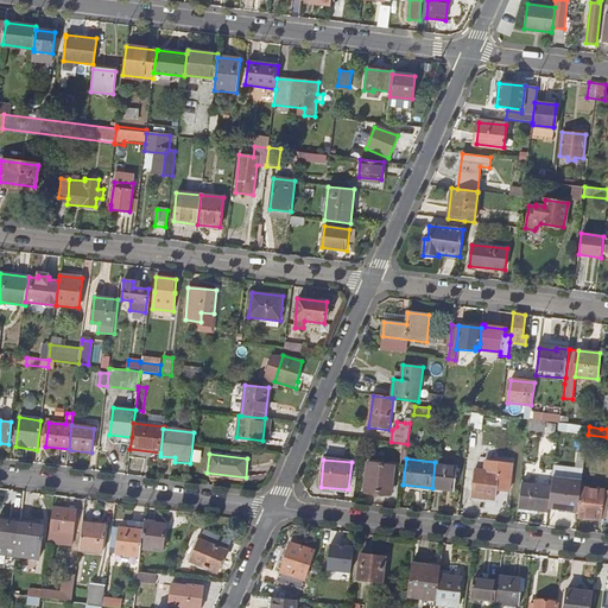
[(457,466),(435,462),(432,488),(454,491),(457,466)]
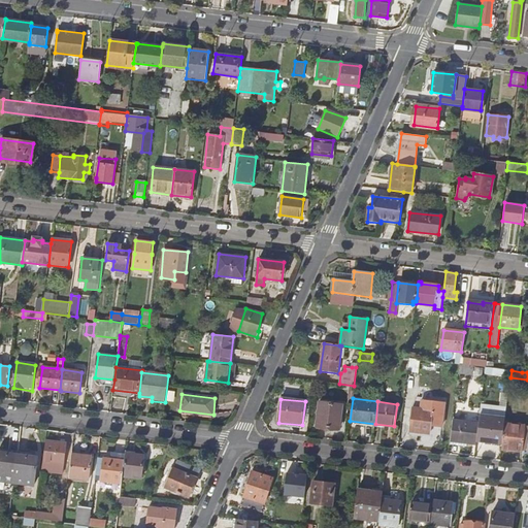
[(320,402),(317,427),(339,429),(341,404),(320,402)]
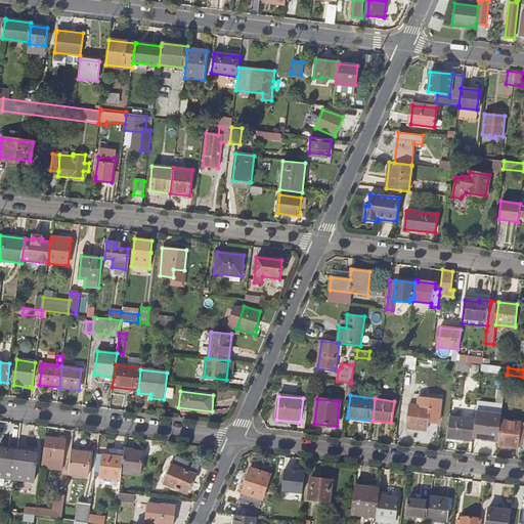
[(429,407),(409,405),(406,428),(426,431),(429,407)]
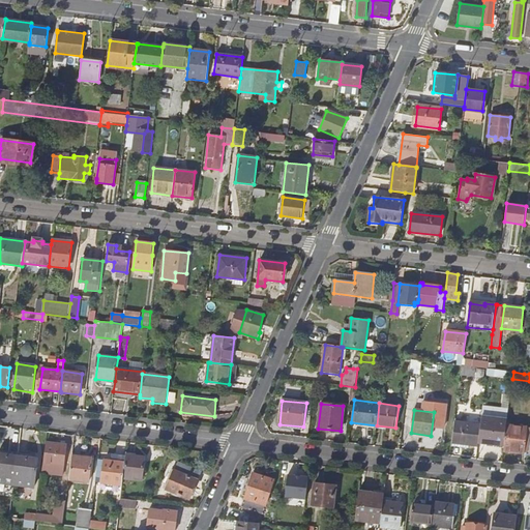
[(504,445),(506,425),(507,419),(481,417),(481,424),(479,439),(478,442),(504,445)]
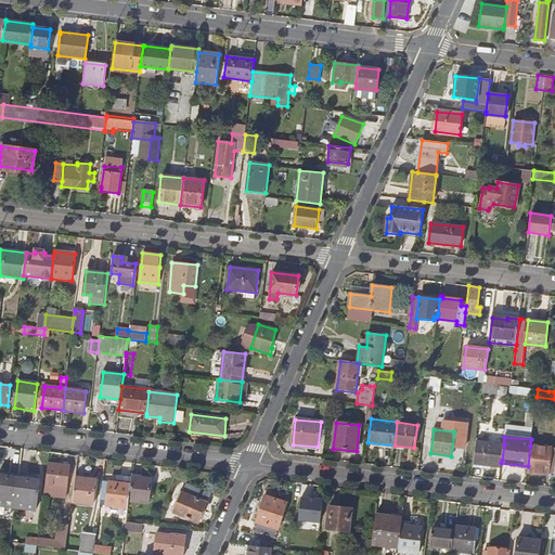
[(502,460),(504,444),(477,441),(474,464),(501,467),(501,463),(502,460)]
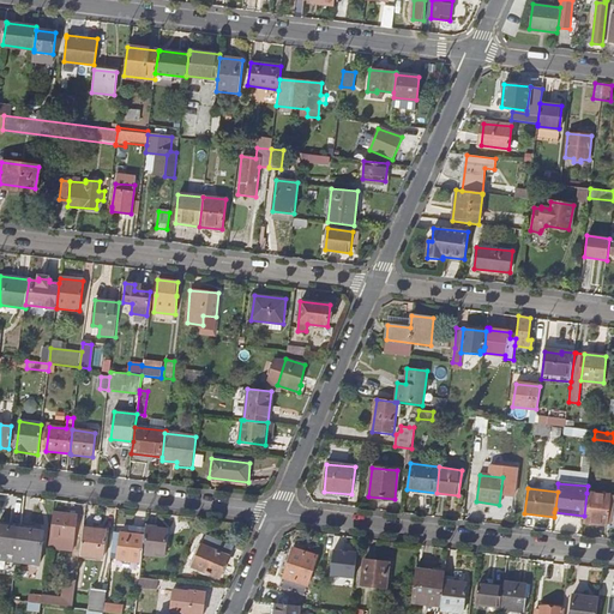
[(584,516),(583,523),(608,525),(612,495),(587,493),(584,516)]
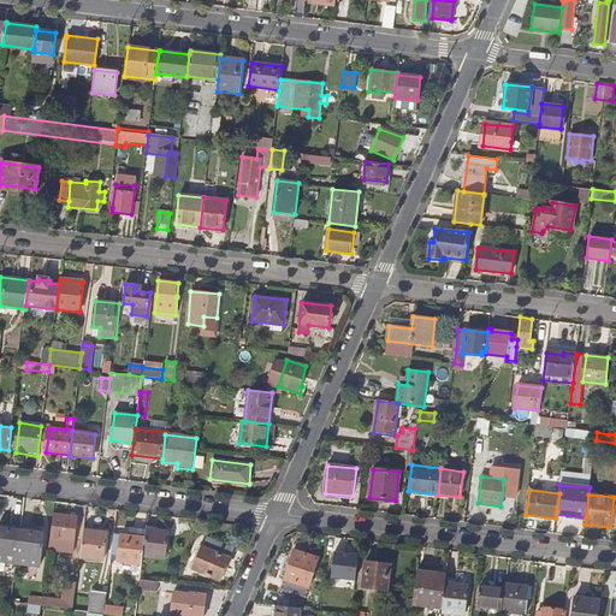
[(504,508),(517,508),(517,498),(504,498),(504,508)]
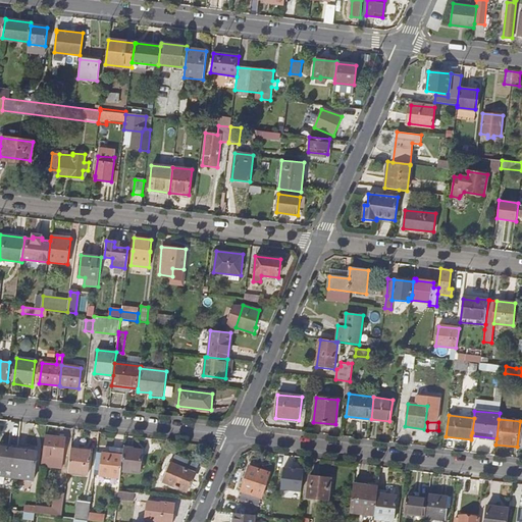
[(46,435),(42,466),(62,468),(65,437),(46,435)]
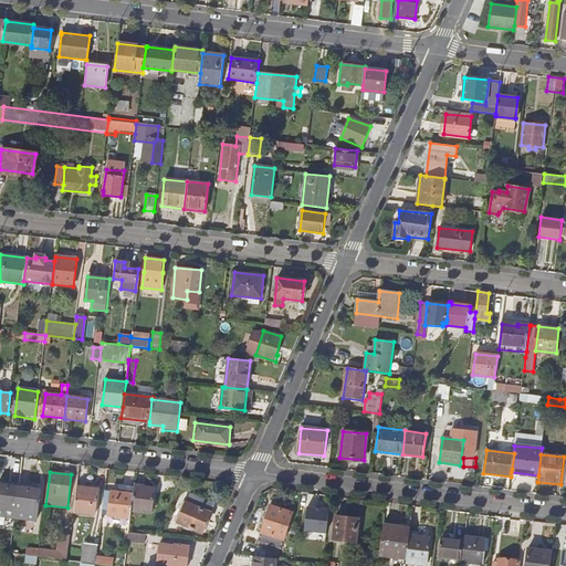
[(0,515),(37,520),(40,490),(0,484),(0,515)]
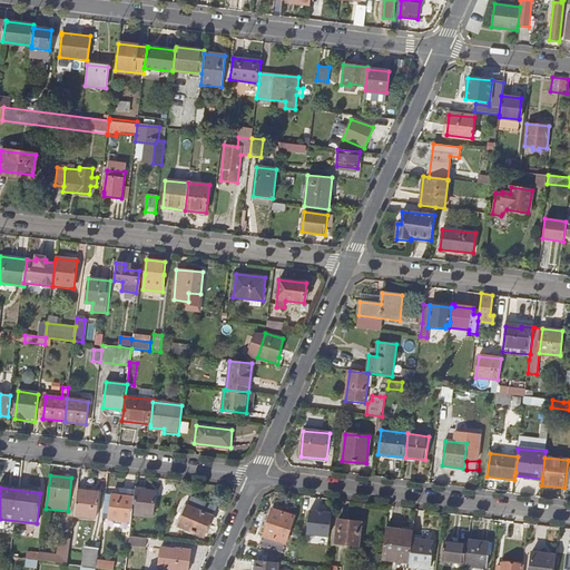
[(135,489),(134,497),(133,514),(153,517),(156,491),(135,489)]
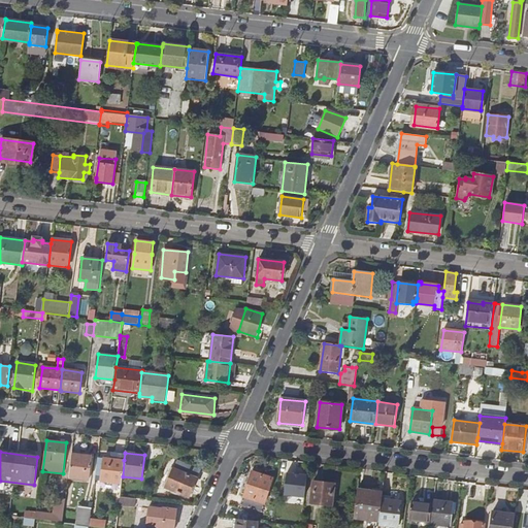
[(71,454),(68,477),(89,480),(92,456),(71,454)]
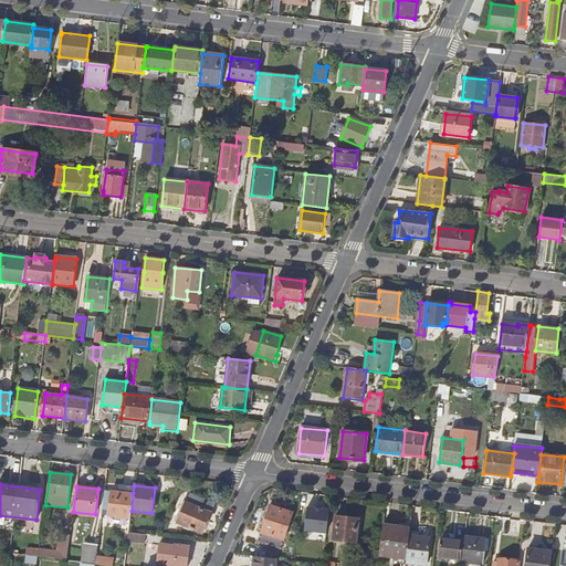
[(130,519),(132,511),(133,493),(112,491),(108,515),(130,519)]
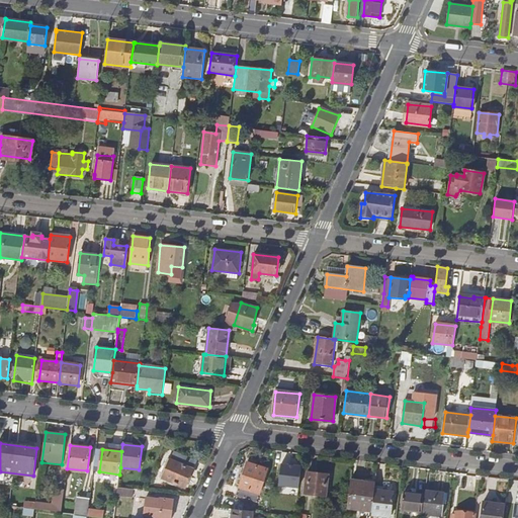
[(174,451),(171,459),(193,469),(196,460),(174,451)]
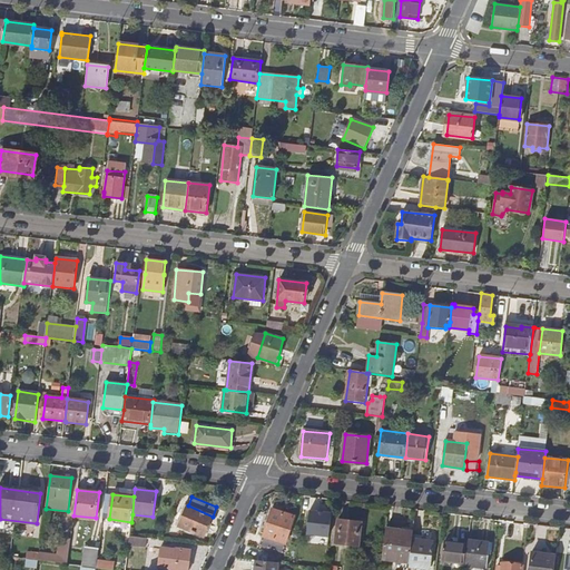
[(213,517),(188,505),(179,527),(204,537),(213,517)]
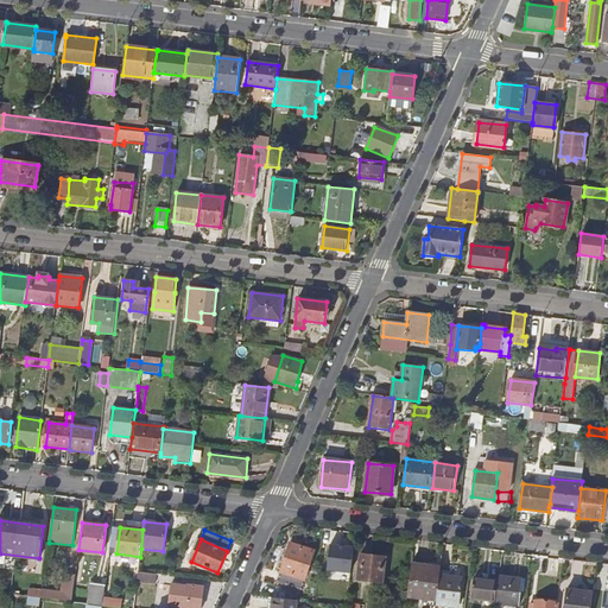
[(290,543),(278,582),(302,589),(314,550),(290,543)]
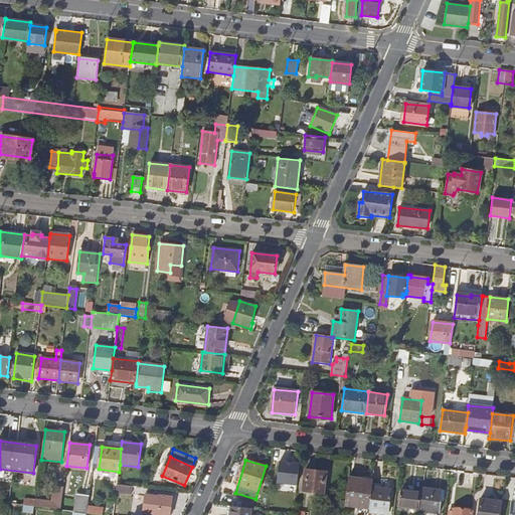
[(279,482),(299,483),(300,461),(280,460),(279,482)]
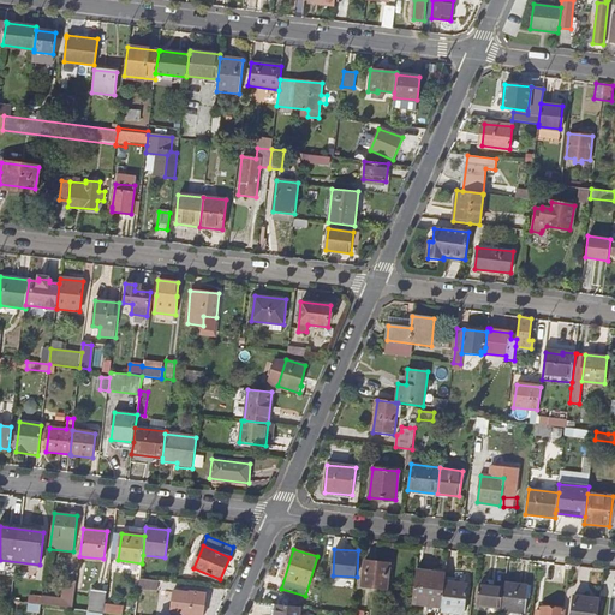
[(362,586),(387,589),(389,563),(365,561),(362,586)]
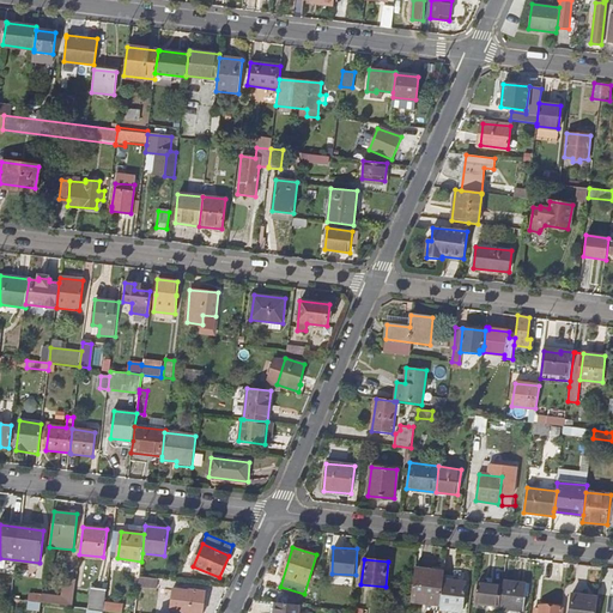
[(443,580),(444,571),(414,568),(411,601),(441,605),(443,580)]
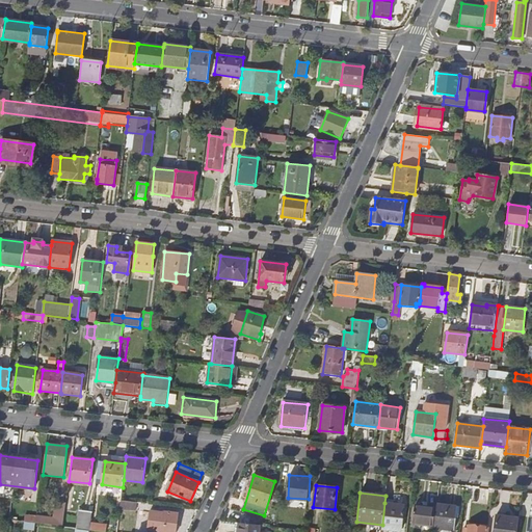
[(137,502),(121,500),(120,510),(136,512),(137,502)]
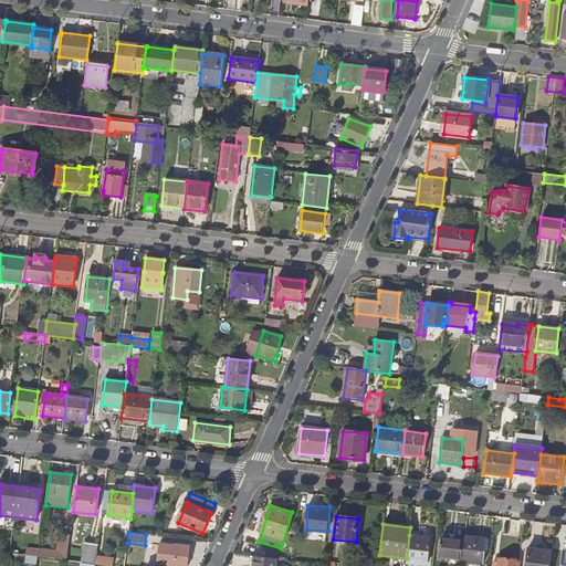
[(69,551),(71,535),(61,534),(59,559),(67,561),(69,551)]
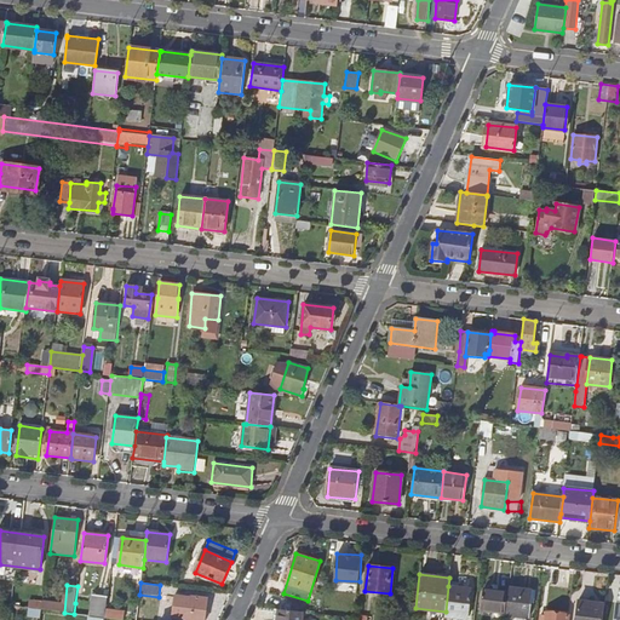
[(448,586),(446,612),(445,616),(468,619),(471,589),(448,586)]
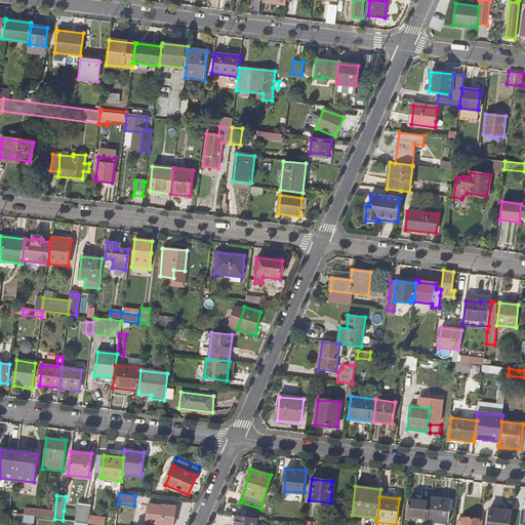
[(431,497),(428,520),(448,523),(450,499),(431,497)]
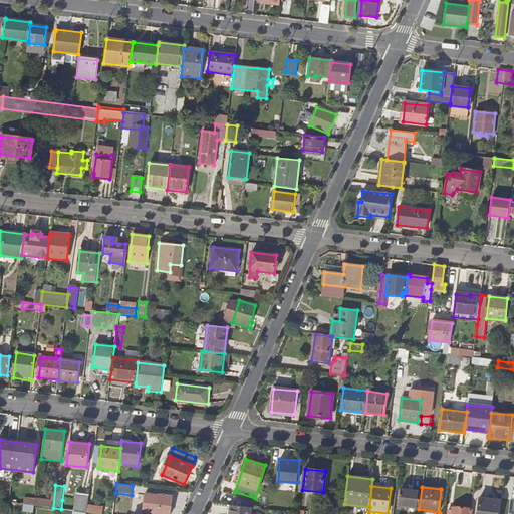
[(421,491),(401,489),(399,505),(419,507),(421,491)]
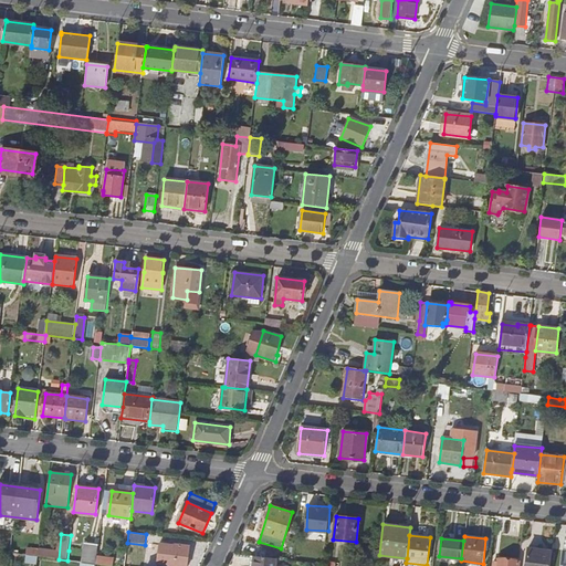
[(84,543),(82,562),(95,564),(97,545),(84,543)]
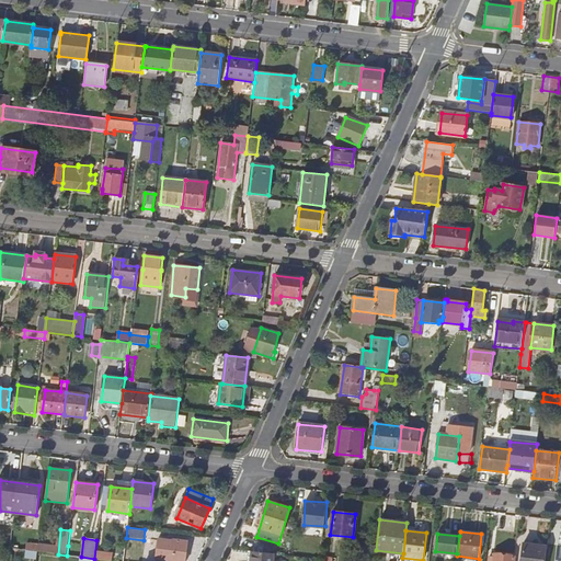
[(169,560),(184,560),(186,541),(172,539),(171,541),(157,540),(155,558),(163,559),(169,560)]
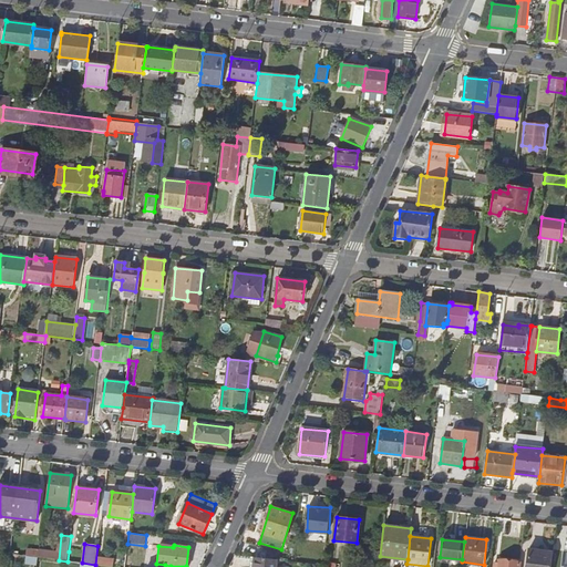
[(550,566),(553,553),(529,549),(527,566),(550,566)]
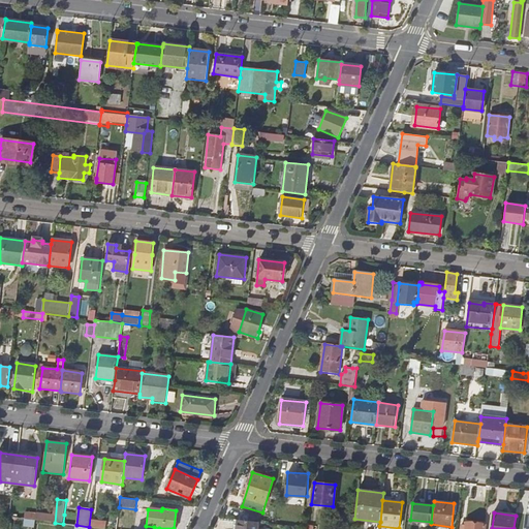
[(91,527),(106,527),(106,519),(92,519),(91,527)]
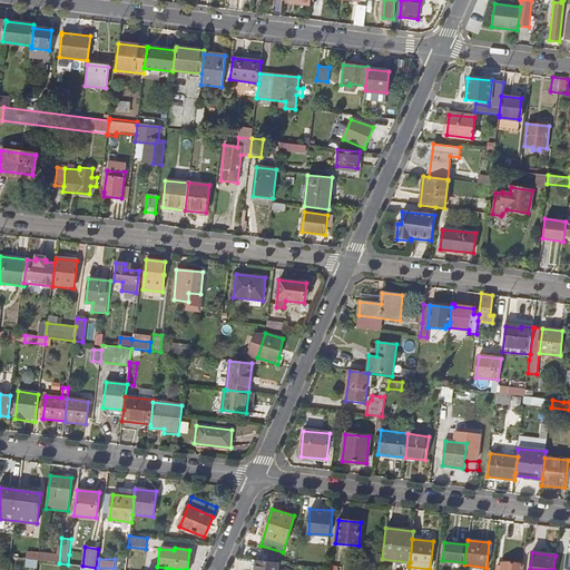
[(254,569),(276,569),(278,562),(256,559),(254,569)]
